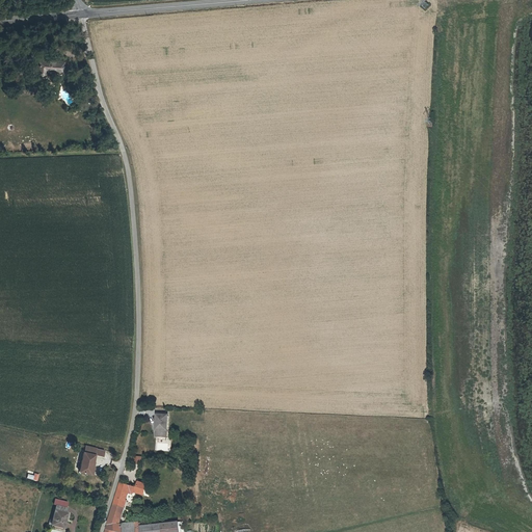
[(36,57),(35,73),(45,73),(45,68),(62,69),(62,58),(36,57)]
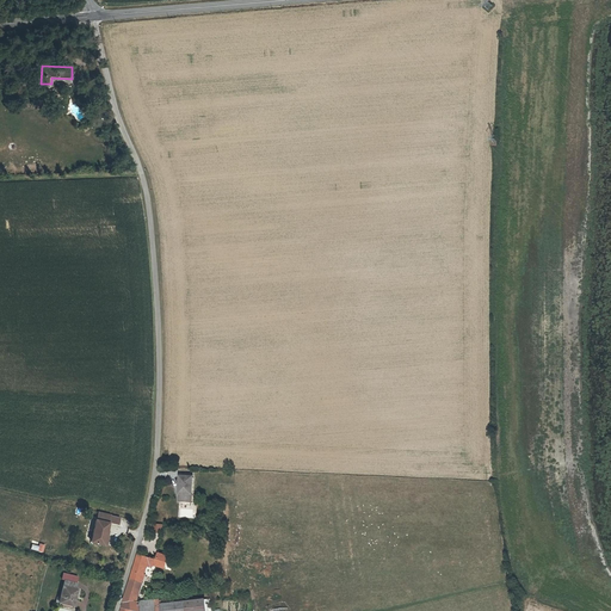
[(180,475),(179,501),(195,503),(196,476),(180,475)]
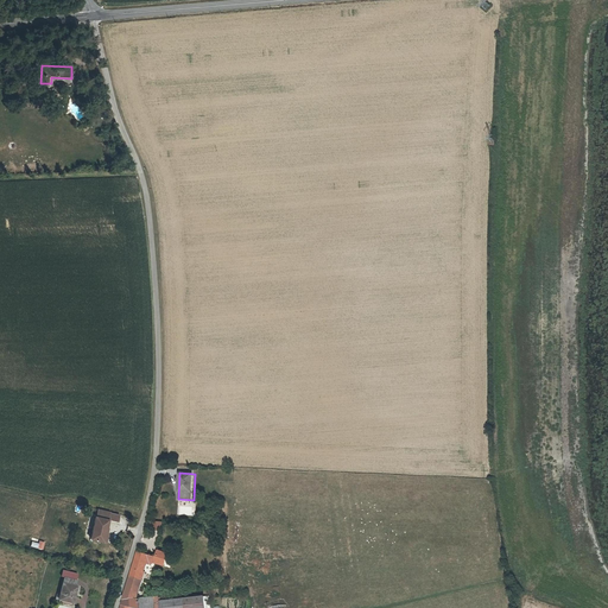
[(121,512),(99,507),(92,540),(106,544),(111,520),(120,523),(121,512)]
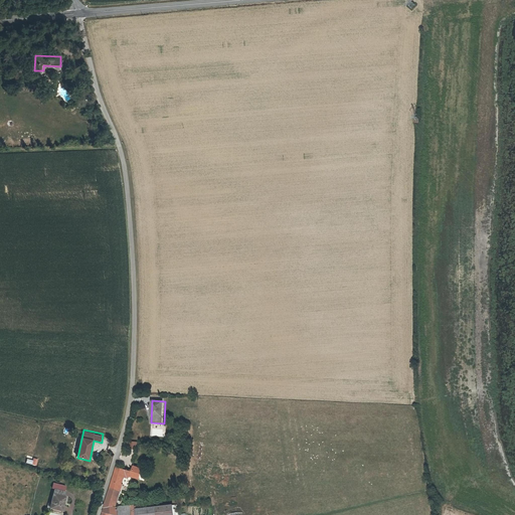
[(105,509),(116,508),(120,493),(118,493),(120,486),(122,479),(124,480),(127,481),(131,479),(139,481),(142,472),(134,469),(133,474),(126,472),(117,469),(105,509)]
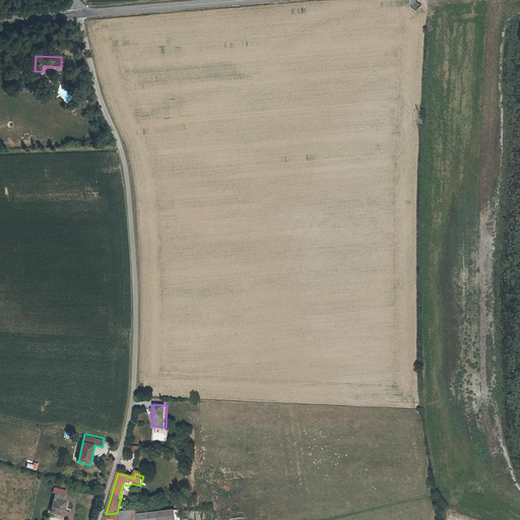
[(53,494),(47,515),(60,518),(64,501),(63,501),(64,496),(53,494)]
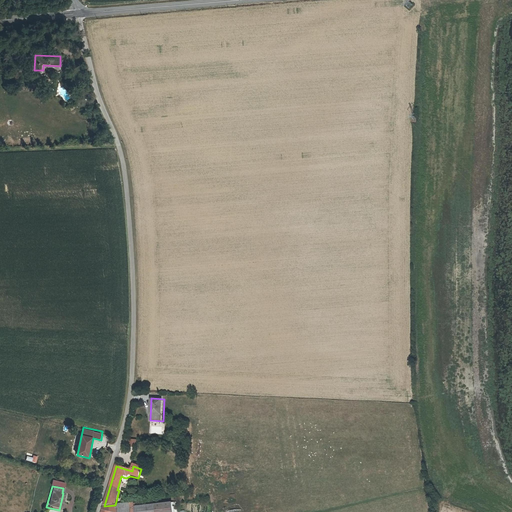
[(153,511),(152,504),(141,505),(141,501),(128,503),(129,507),(135,506),(135,511),(153,511)]
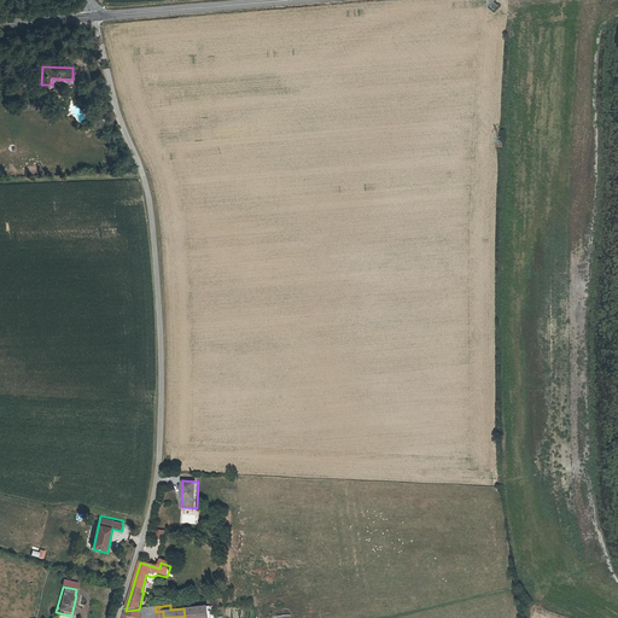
[(208,617),(207,605),(186,608),(187,617),(208,617)]
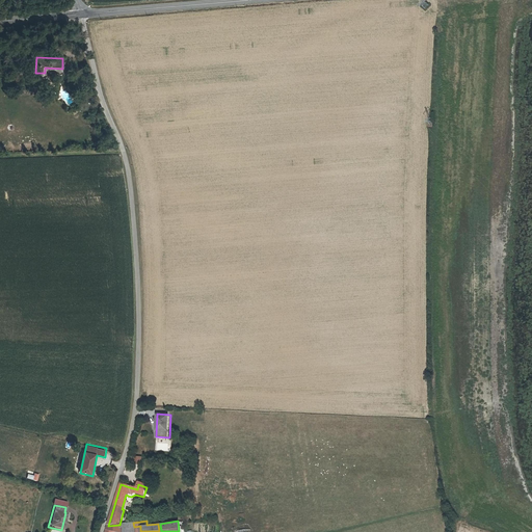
[(120,525),(108,526),(105,531),(134,531),(134,527),(133,523),(120,525)]
